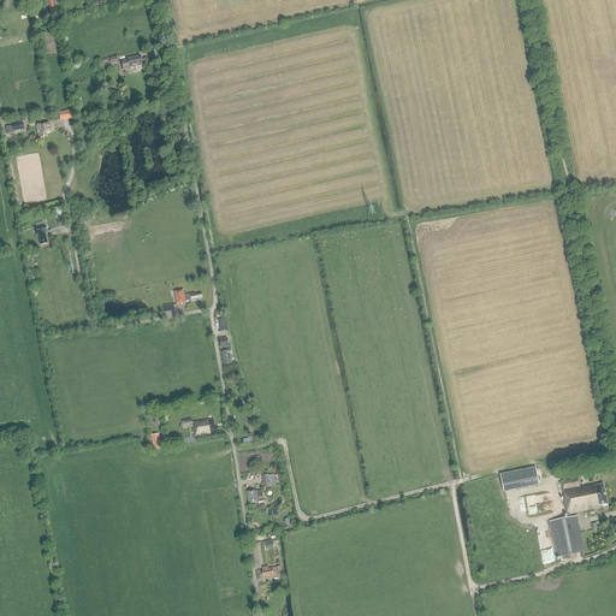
[(49,33),(39,35),(41,47),(53,43),(49,33)]
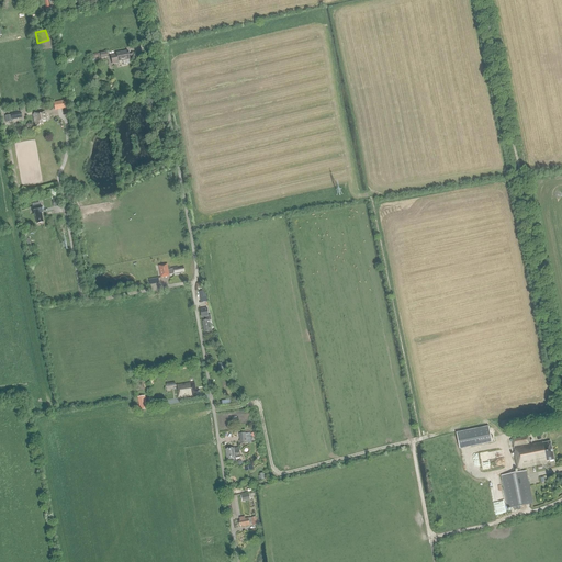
[(116,55),(111,56),(112,60),(112,63),(117,62),(123,60),(123,65),(130,64),(130,59),(127,52),(116,54),(116,55)]
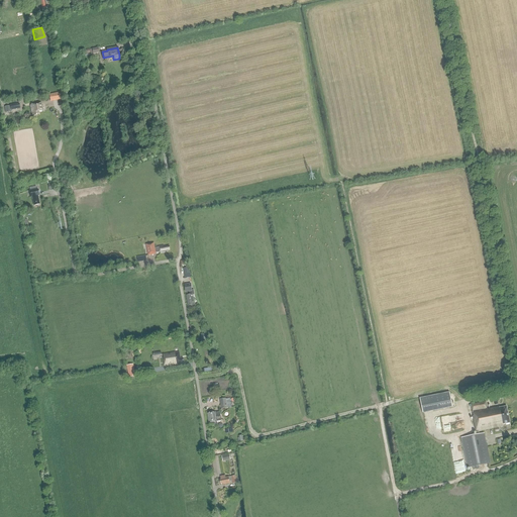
[(31,105),(30,106),(32,114),(33,114),(33,115),(39,114),(38,112),(42,111),(40,104),(40,102),(31,104),(31,105)]
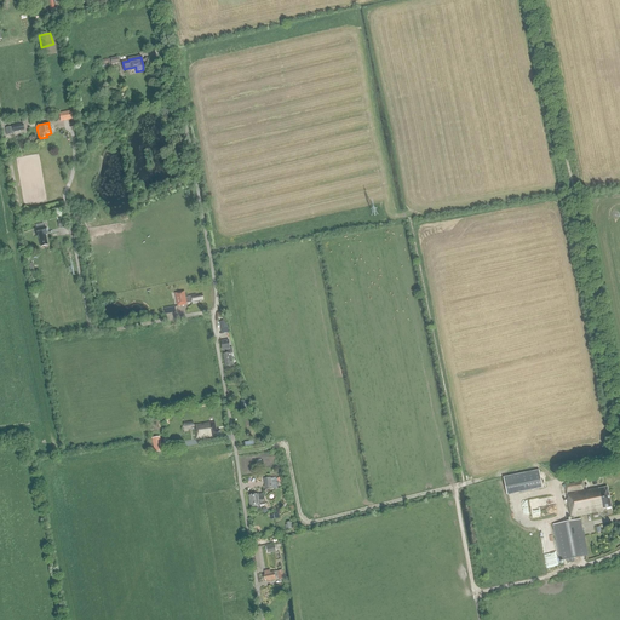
[(39,236),(39,237),(39,239),(39,240),(41,247),(47,245),(45,235),(47,235),(45,227),(35,229),(38,236),(39,236)]
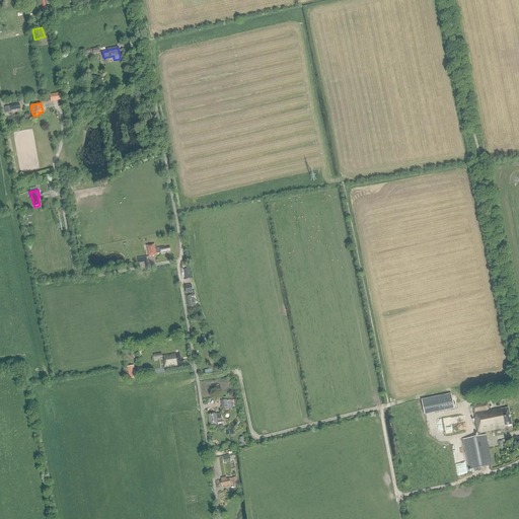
[(160,253),(168,252),(167,251),(170,250),(169,246),(164,247),(163,246),(154,248),(154,244),(147,246),(149,256),(156,254),(156,253),(160,252),(160,253)]
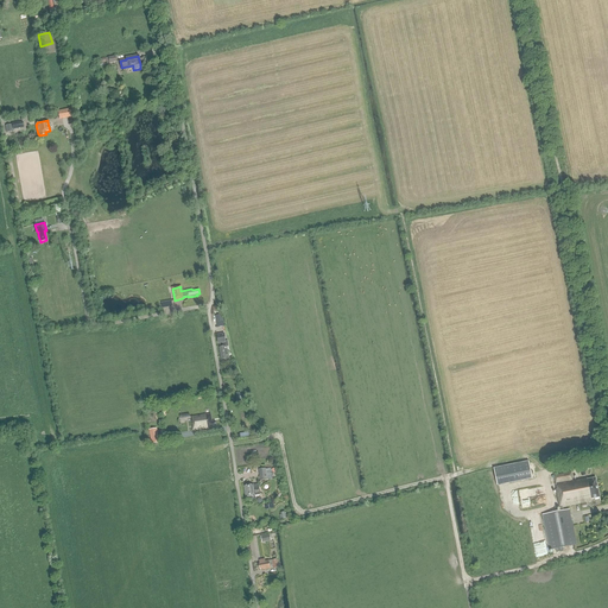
[(228,347),(227,342),(225,342),(223,334),(216,335),(217,344),(219,343),(220,348),(219,348),(220,359),(221,358),(222,360),(228,360),(226,348),(228,347)]
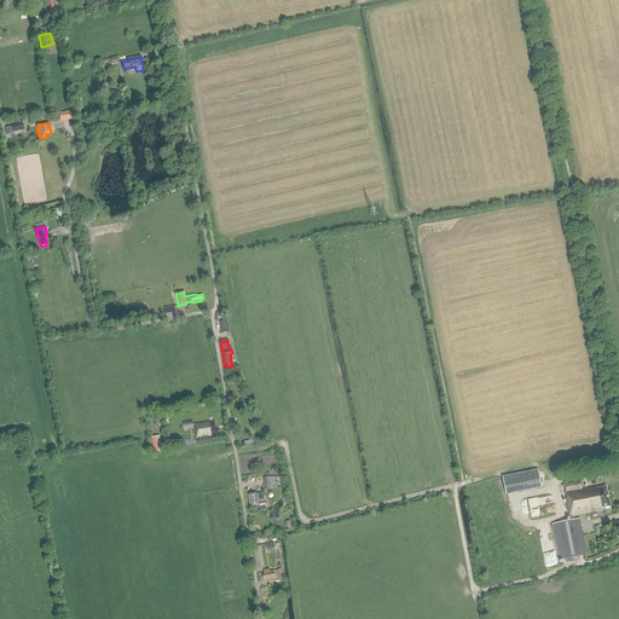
[(195,429),(196,439),(213,437),(213,435),(220,434),(219,428),(215,429),(214,422),(209,423),(209,422),(195,424),(196,429),(195,429)]
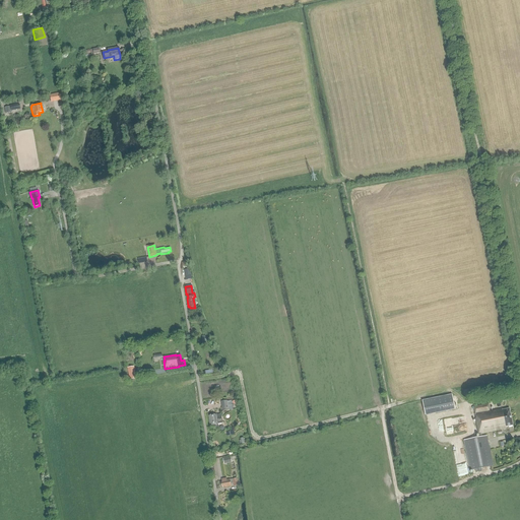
[(136,378),(134,366),(127,368),(129,380),(136,378)]
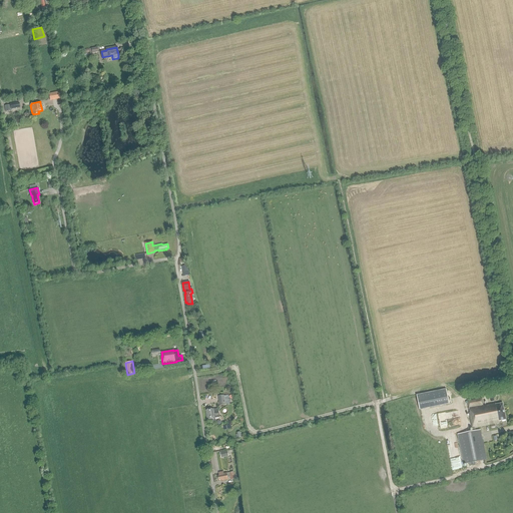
[(426,393),(429,408),(449,404),(446,389),(426,393)]
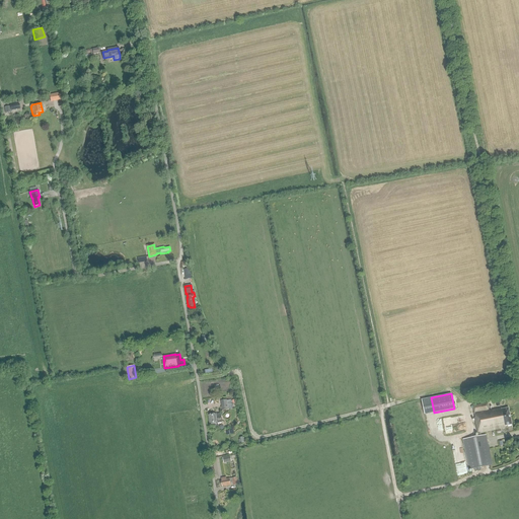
[(232,410),(231,399),(227,400),(221,400),(222,411),(232,410)]
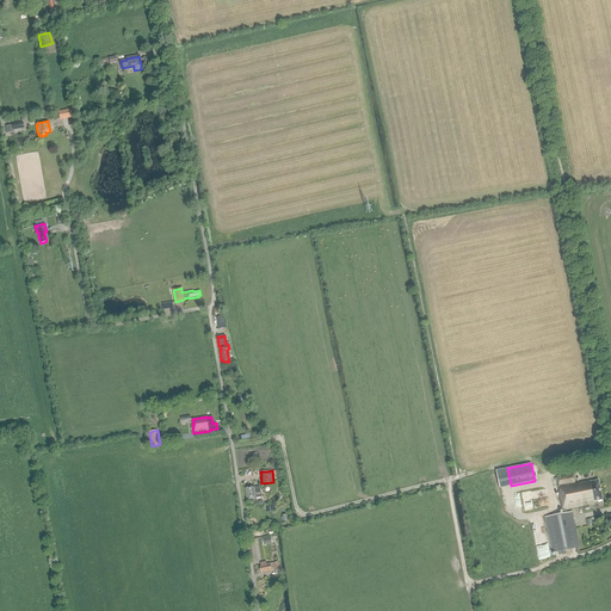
[(573,474),(556,477),(556,479),(556,481),(559,493),(557,493),(561,511),(562,510),(562,514),(544,518),(551,553),(557,551),(566,550),(578,548),(572,512),(565,513),(565,510),(594,504),(593,503),(602,500),(598,480),(590,482),(590,480),(575,483),(573,474)]
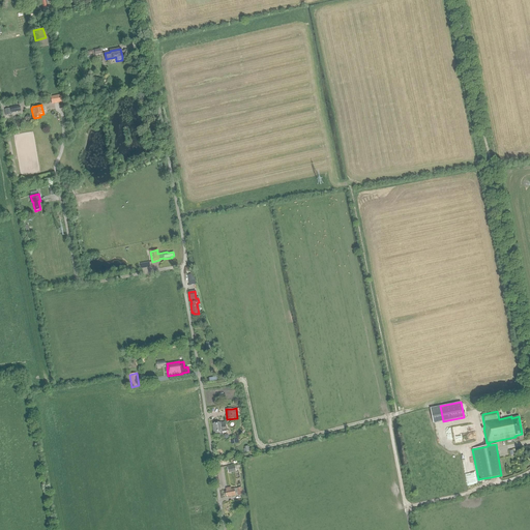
[(227,432),(226,422),(221,422),(212,423),(214,434),(218,433),(218,436),(223,435),(223,432),(227,432)]
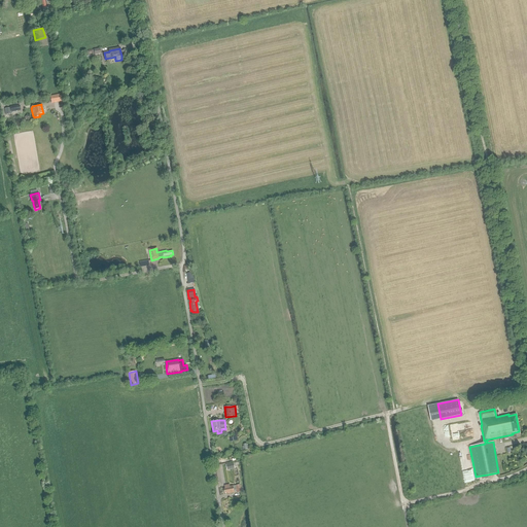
[(237,491),(237,494),(241,493),(239,485),(233,487),(233,486),(230,487),(229,485),(224,486),(224,489),(223,489),(224,494),(226,493),(227,494),(234,493),(234,491),(237,491)]
